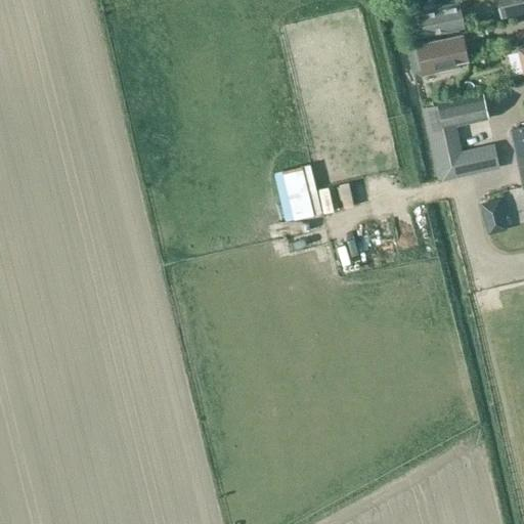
[(523,10),(523,0),(498,0),(503,15),(523,10)]
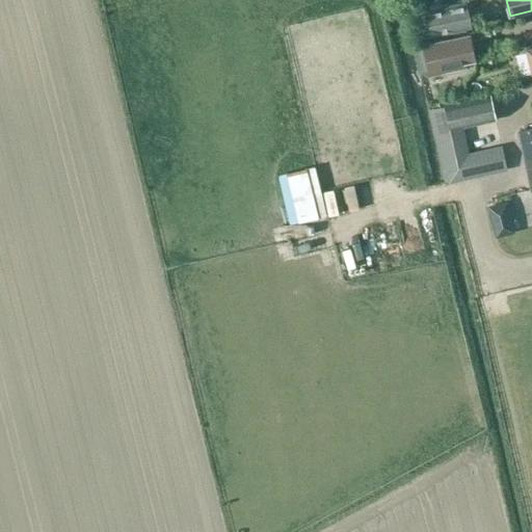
[(426,10),(428,22),(413,25),(416,40),(472,27),(467,2),(426,10)]
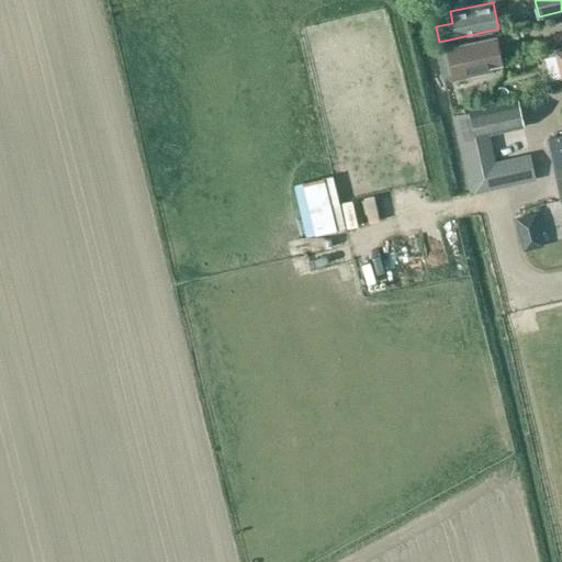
[(448,48),(453,75),(454,81),(491,74),(489,67),(501,65),(495,38),(448,48)]
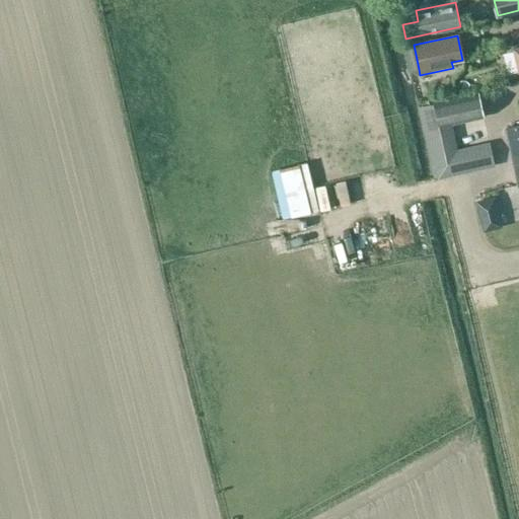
[(435,103),(419,107),(434,178),(494,165),(490,147),(453,155),(447,125),(484,117),(477,92),(477,93),(434,102),(435,103)]
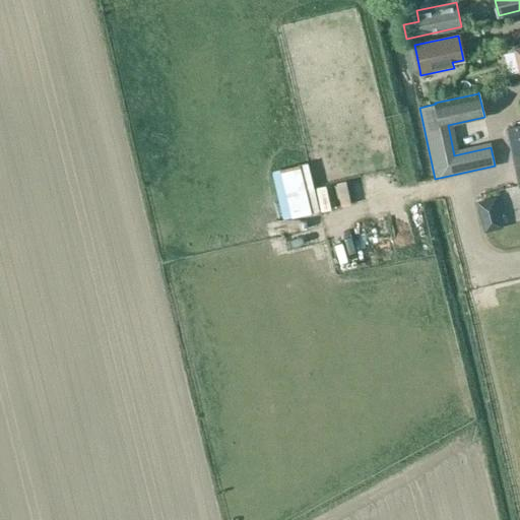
[(519,124),(507,128),(519,186),(519,124)]
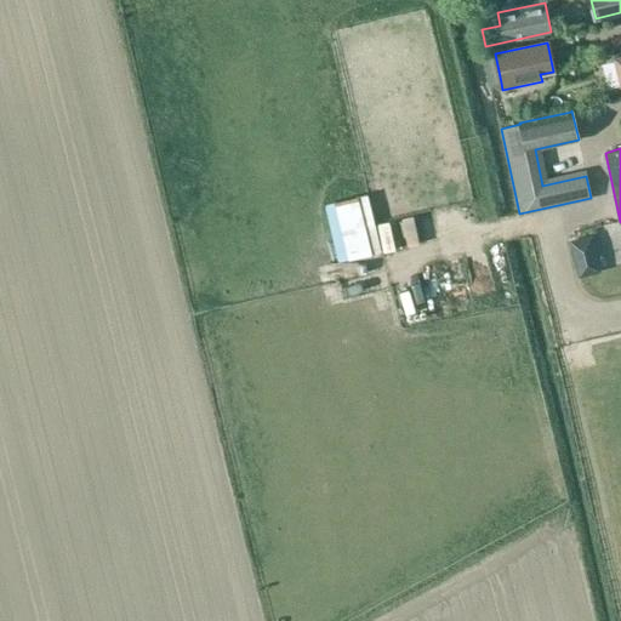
[(354,198),(342,200),(347,229),(359,228),(354,198)]
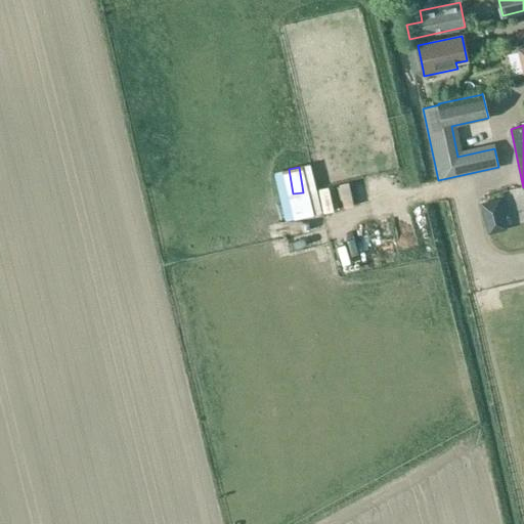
[(303,183),(309,209),(331,204),(324,178),(303,183)]
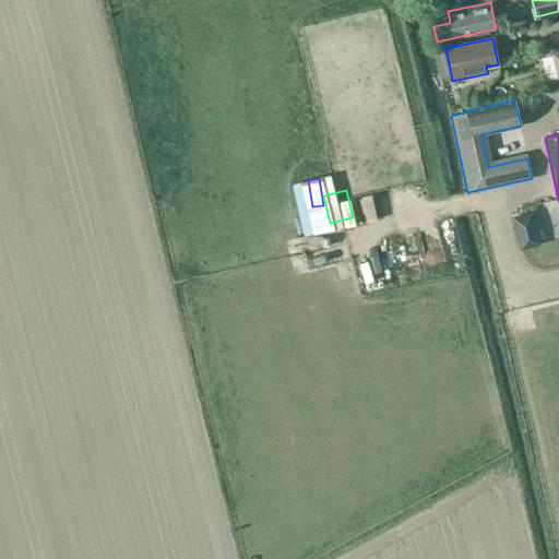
[(523,229),(545,226),(540,198),(519,201),(523,229)]
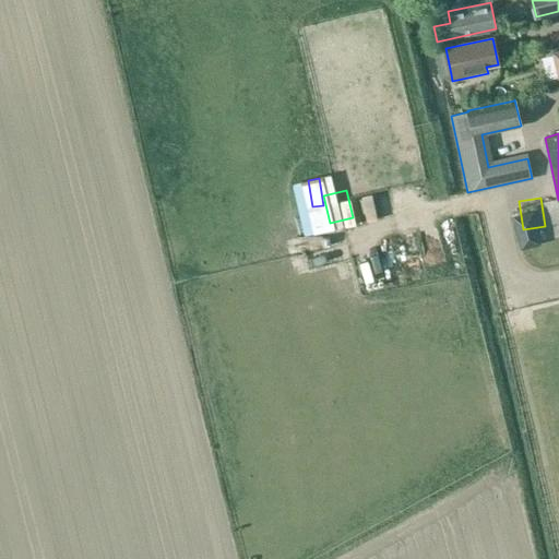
[(516,203),(501,206),(509,238),(523,235),(516,203)]
